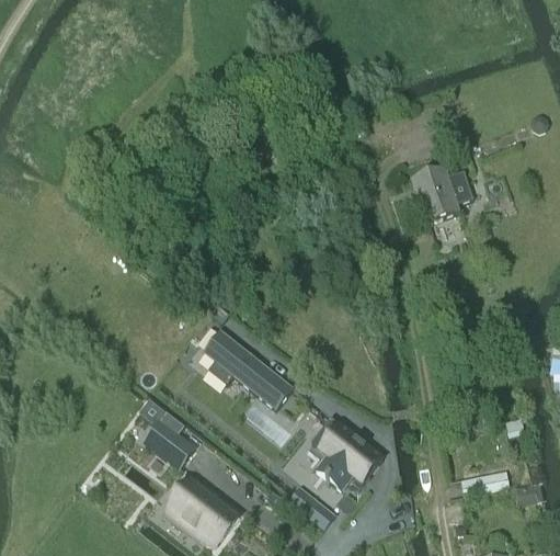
[(534,118),(530,124),(533,129),(538,132),(544,129),(547,124),(545,118),(539,116),(534,118)]
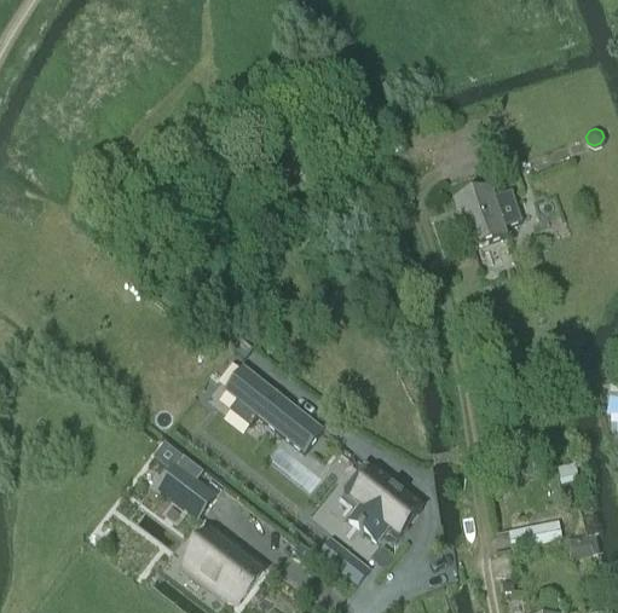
[(455,197),(472,246),(507,233),(504,224),(523,218),(512,189),(494,195),(490,185),(455,197)]
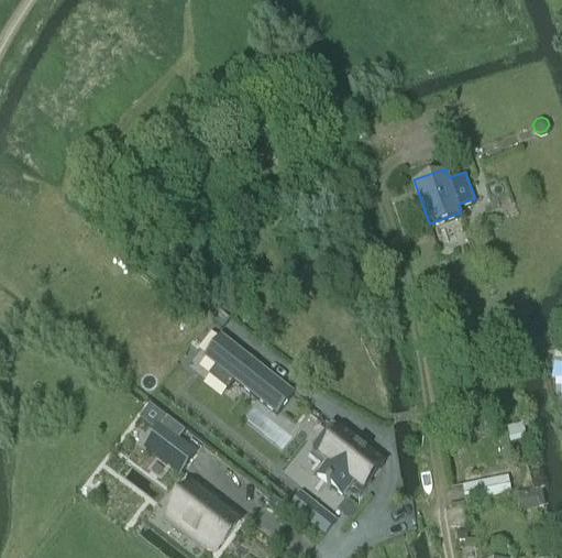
[(221,332),(205,353),(216,362),(209,371),(228,386),(234,378),(277,411),(294,390),(221,332)]
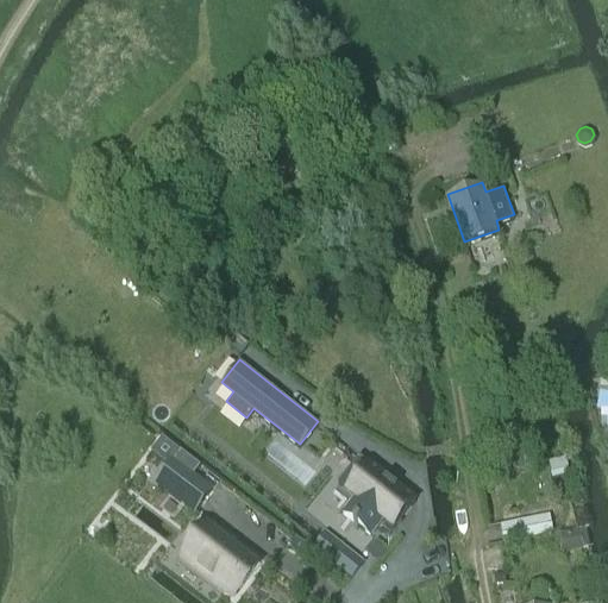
[(607,365),(603,365),(596,406),(607,407),(607,365)]
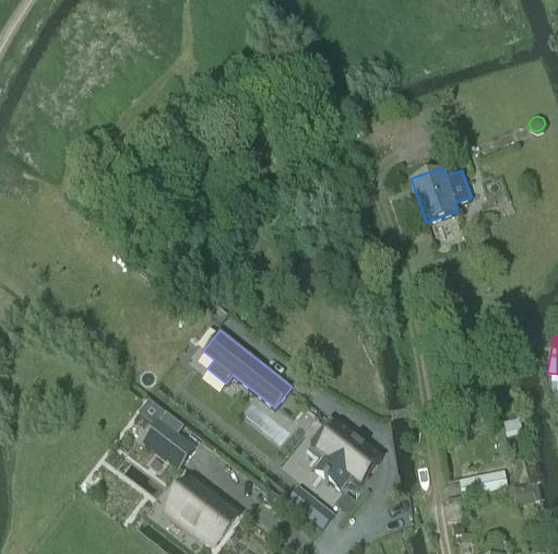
[(151,399),(140,413),(155,424),(143,440),(178,467),(194,446),(177,433),(183,424),(166,411),(151,399)]
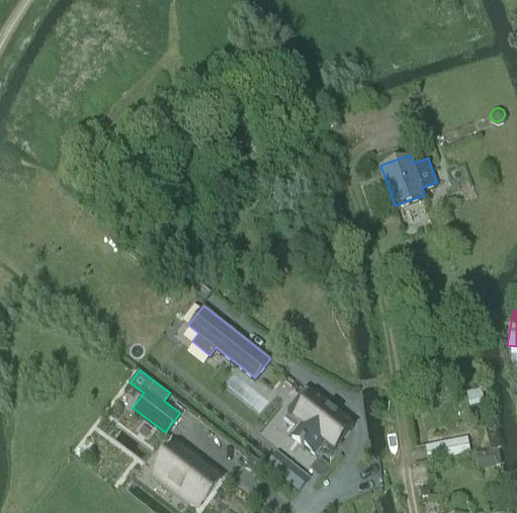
[(306,385),(287,408),(303,420),(291,434),(302,441),(300,443),(304,445),(305,444),(315,452),(325,438),(335,446),(353,424),(306,385)]
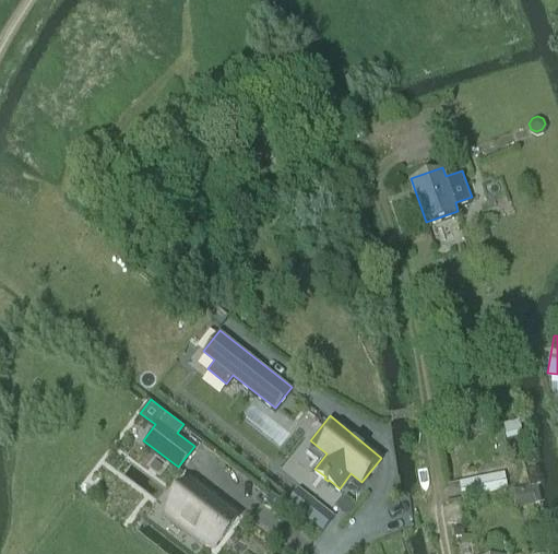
[(519,416),(505,420),(508,435),(522,432),(519,416)]
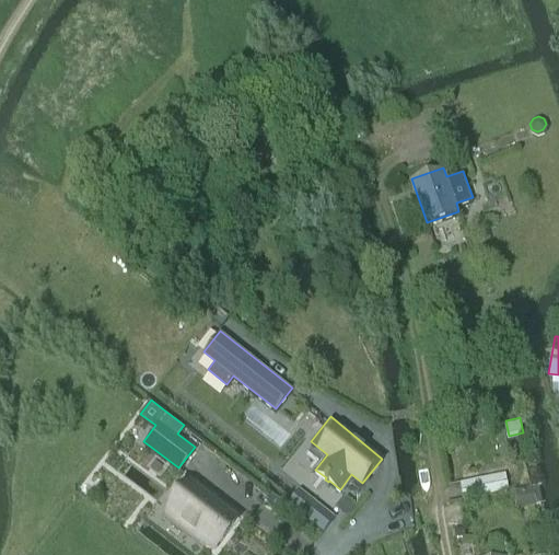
[(505,470),(461,478),(464,497),(509,487),(505,470)]
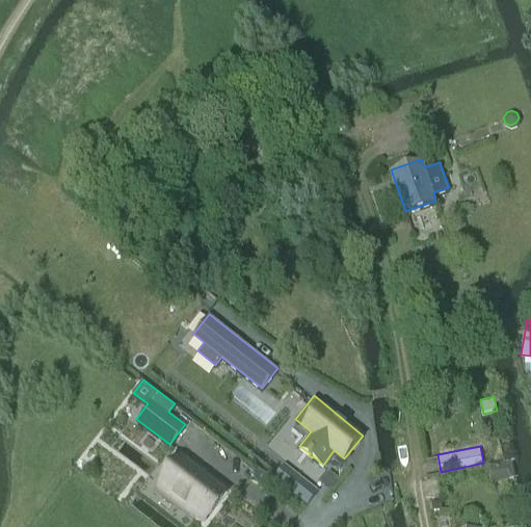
[(504,447),(497,449),(499,459),(506,458),(504,447)]
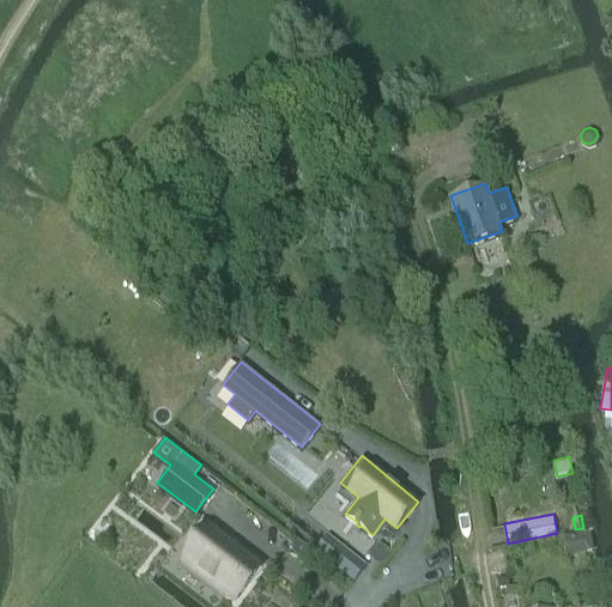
[(210,523),(185,557),(235,596),(261,563),(210,523)]
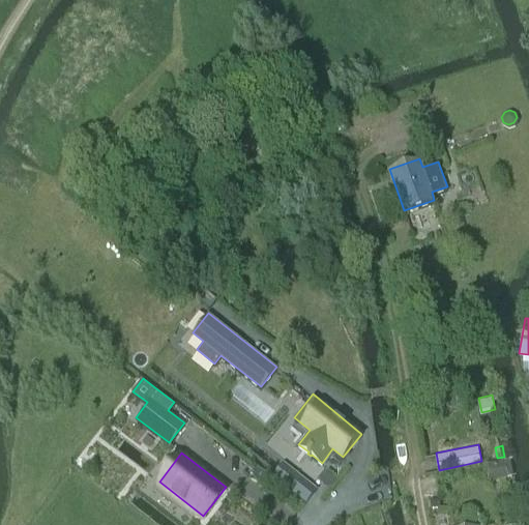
[(504,461),(487,464),(489,478),(506,475),(504,461)]
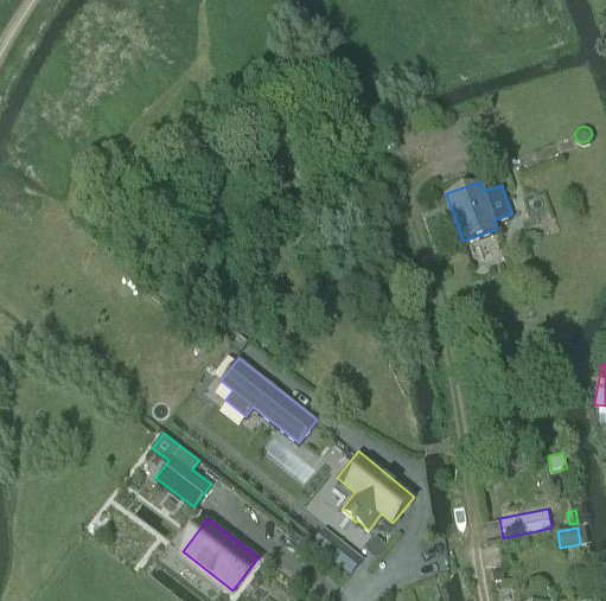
[(294,532),(287,542),(301,552),(308,544),(294,532)]
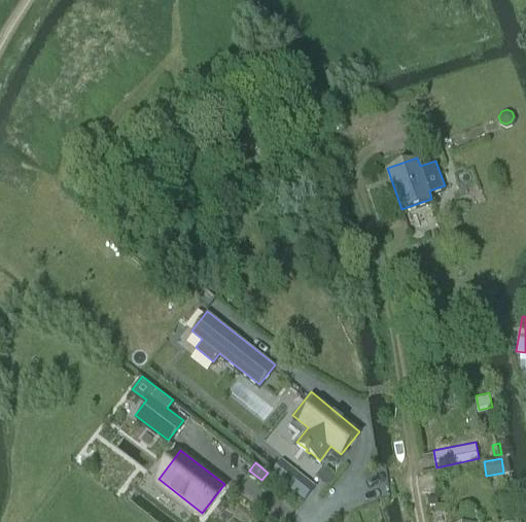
[(291,465),(281,479),(304,497),(314,484),(291,465)]
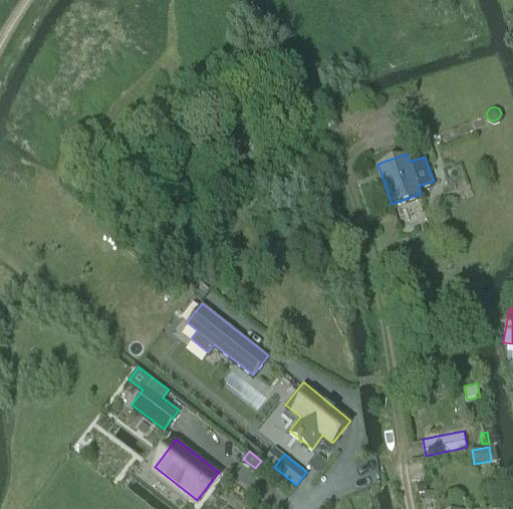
[(426,482),(418,482),(418,491),(427,490),(426,482)]
